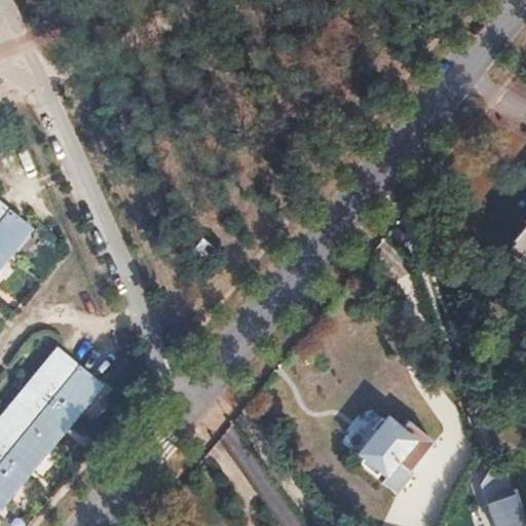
[(0,202),(0,266),(32,228),(0,202)]
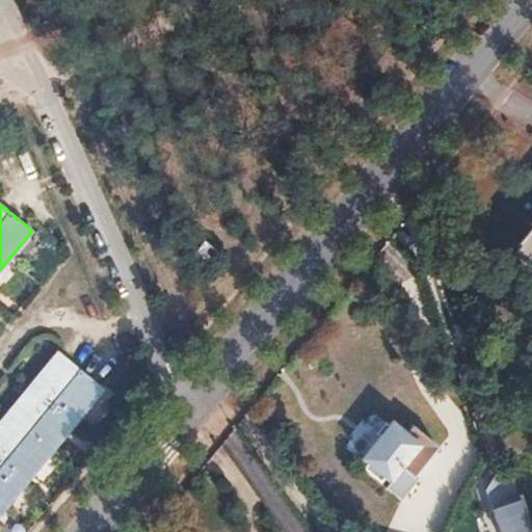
[(531,228),(519,244),(531,256),(531,228)]
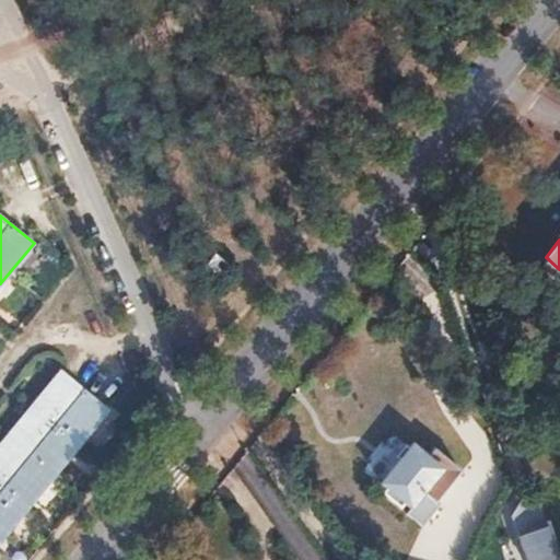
[(214,254),(203,269),(218,279),(229,265),(214,254)]
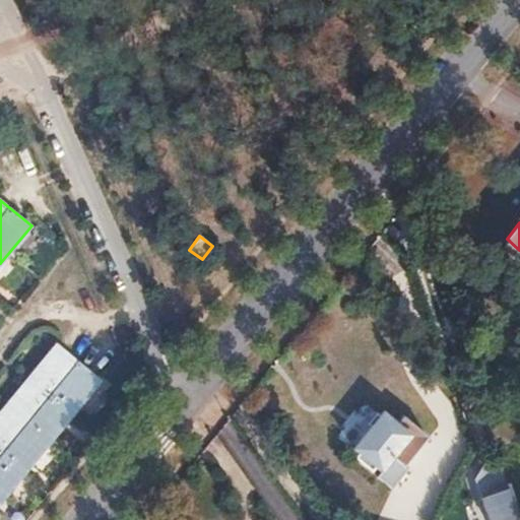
[(56,344),(0,412),(0,498),(99,378),(56,344)]
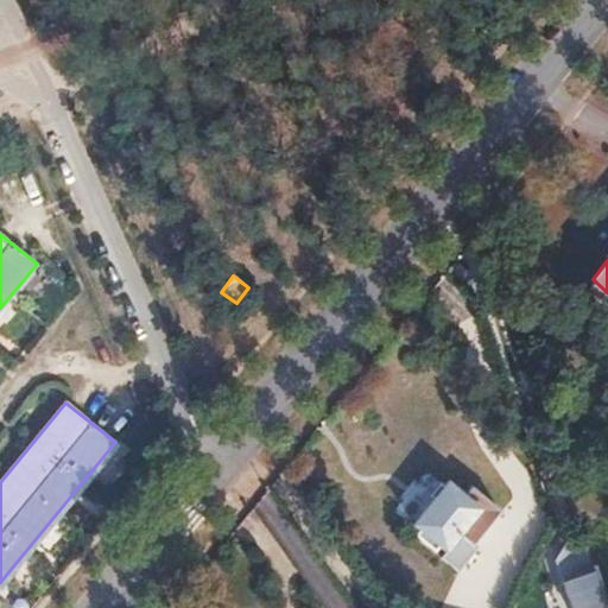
[(436,499),(415,525),(420,530),(416,534),(436,552),(441,548),(461,564),(504,512),(473,487),(466,495),(450,482),(448,486),(443,481),(431,495),(436,499)]
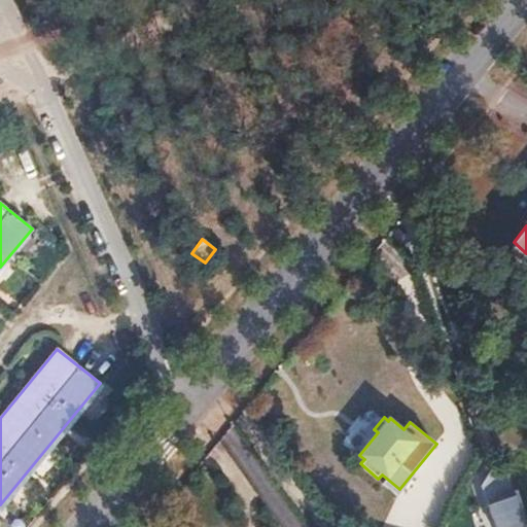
[(526,448),(502,456),(514,490),(526,484),(526,448)]
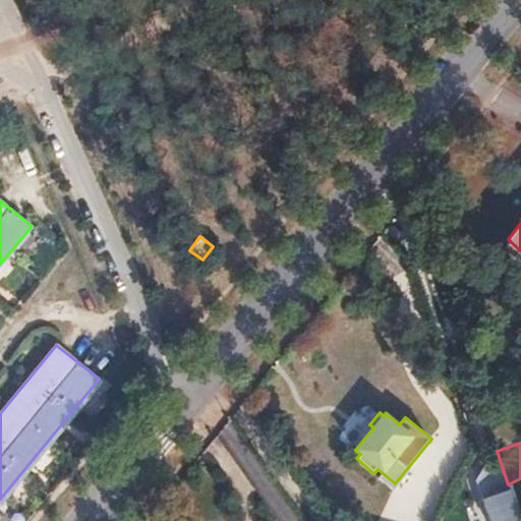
[(520,520),(510,488),(482,499),(489,520),(520,520)]
